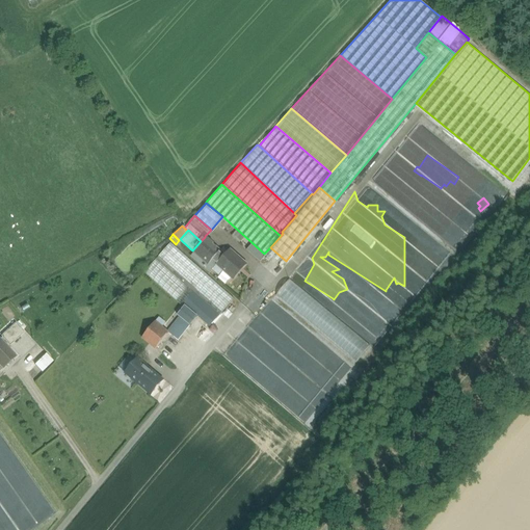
[(205,236),(205,237),(201,241),(192,250),(207,264),(212,257),(218,249),(205,236)]
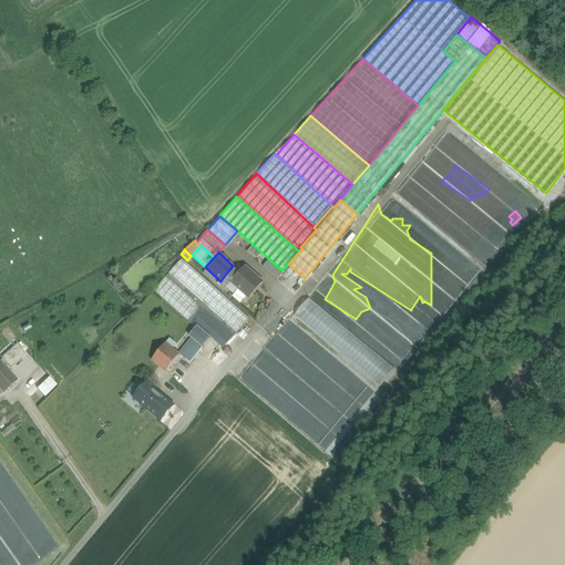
[(248,317),(181,257),(152,289),(219,349),(248,317)]
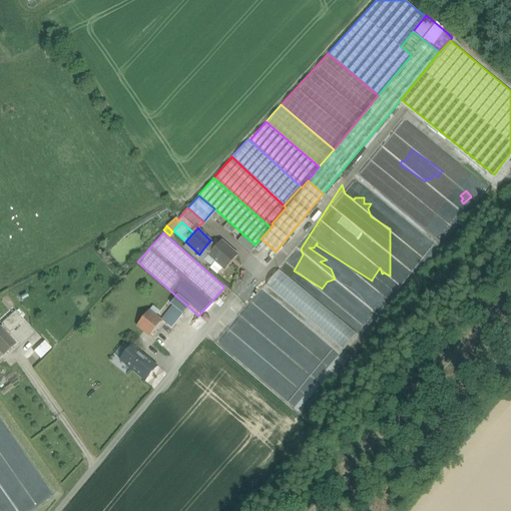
[(254,244),(243,234),(237,241),(249,251),(254,244)]
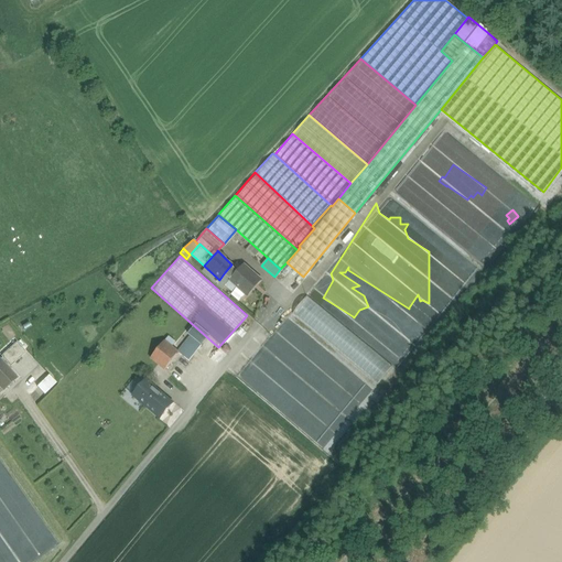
[(259,279),(241,263),(237,268),(231,265),(225,272),(236,283),(235,284),(245,294),(252,285),(251,284),(254,282),(256,283),(259,279)]
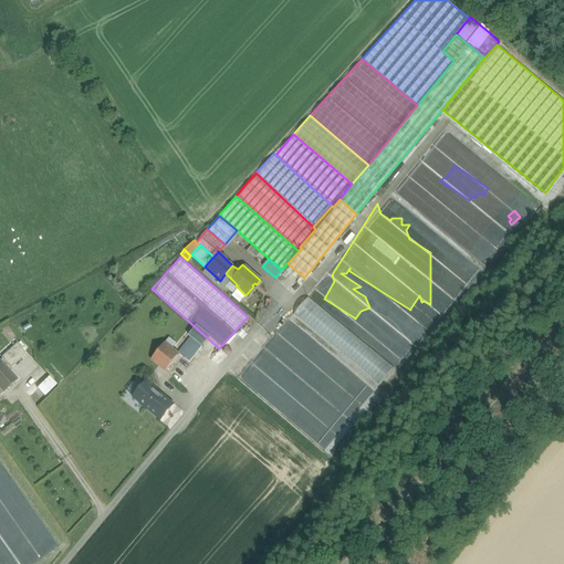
[(237,284),(226,273),(220,281),(205,267),(201,270),(221,288),(225,284),(231,291),(236,285),(237,284)]
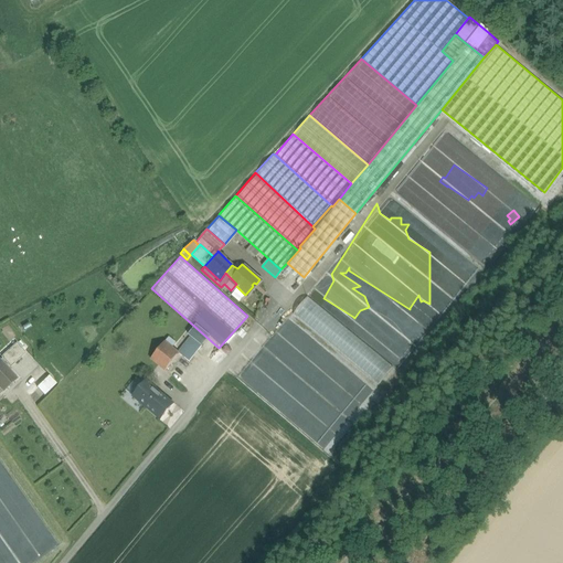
[(391,363),(304,294),(289,312),(376,381),(391,363)]
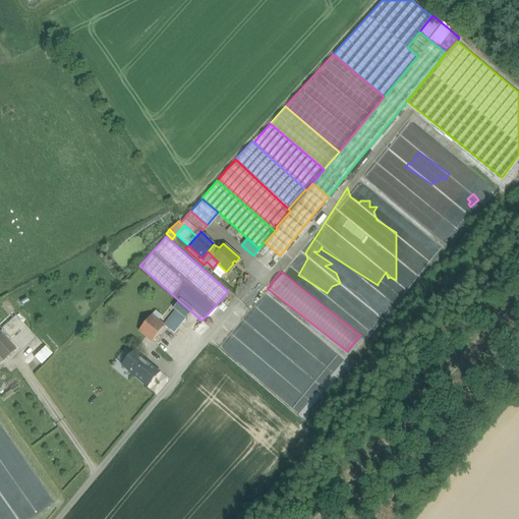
[(251,303),(218,346),(253,373),(289,381),(290,370),(287,370),(285,364),(293,361),(299,366),(304,360),(296,363),(293,353),(286,347),(288,335),(294,336),(297,331),(303,332),(304,327),(307,327),(308,324),(312,325),(303,318),(300,321),(269,296),(264,302),(261,302),(260,307),(257,302),(257,304),(251,303)]
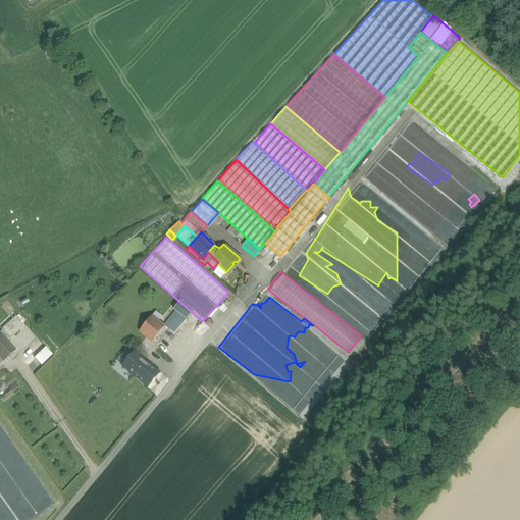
[(226,306),(220,301),(216,306),(222,311),(226,306)]
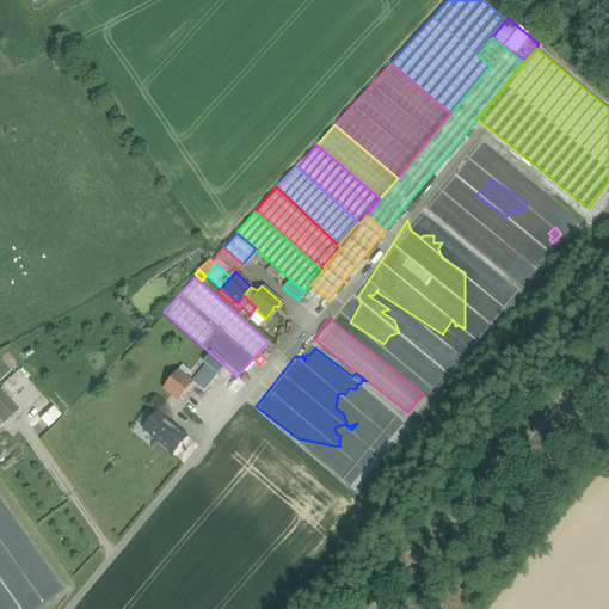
[(205,361),(190,379),(202,389),(217,370),(205,361)]
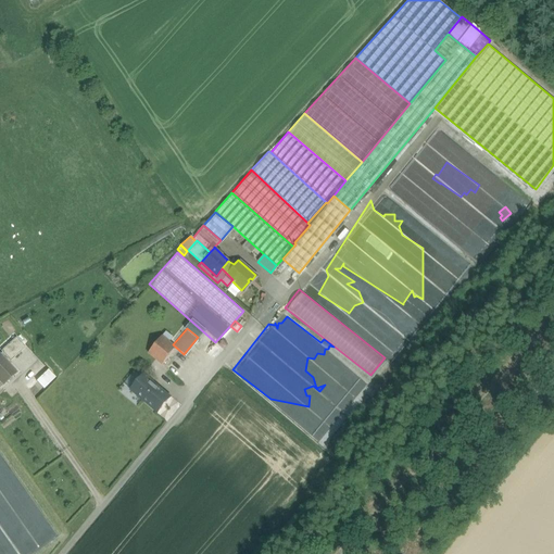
[(164,330),(161,335),(167,340),(171,336),(164,330)]
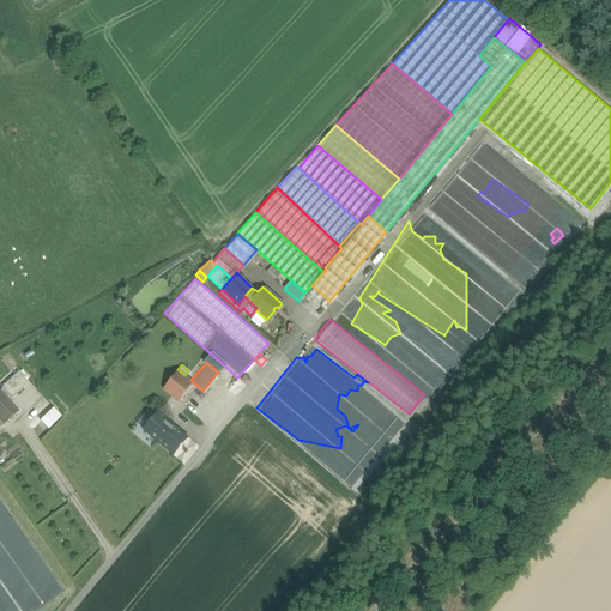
[(177,369),(162,388),(175,399),(191,380),(185,375),(177,369)]
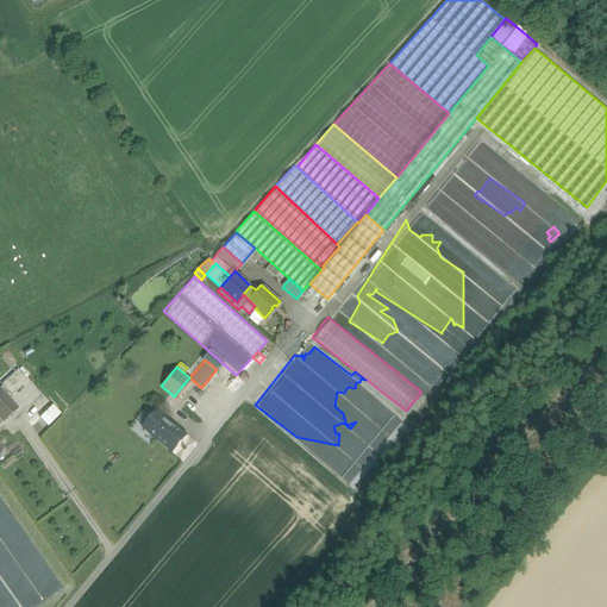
[(25,379),(16,368),(11,373),(20,383),(25,379)]
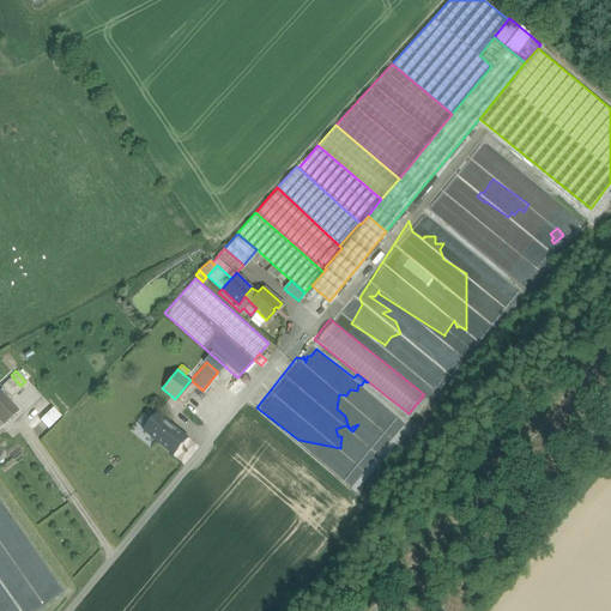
[(20,386),(11,375),(5,381),(14,392),(20,386)]
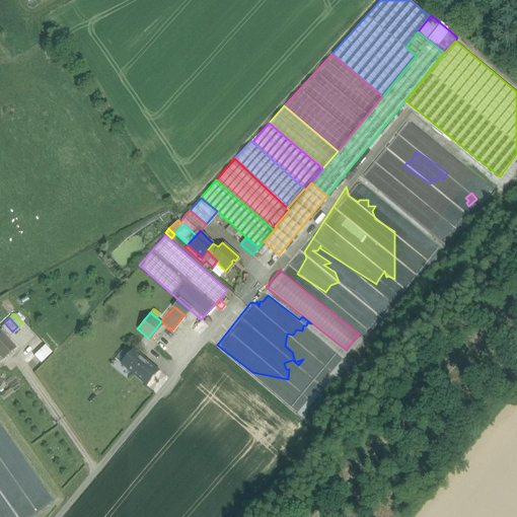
[(202,321),(194,330),(199,335),(207,324),(203,320),(202,321)]
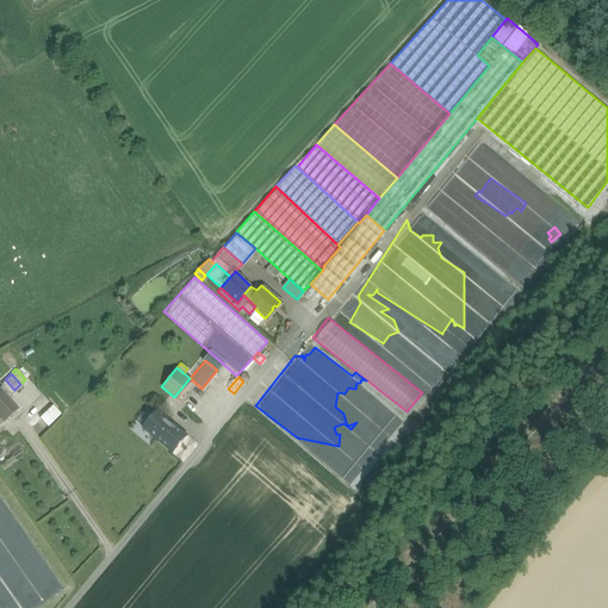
[(14,390),(5,379),(0,383),(0,385),(8,395),(14,390)]
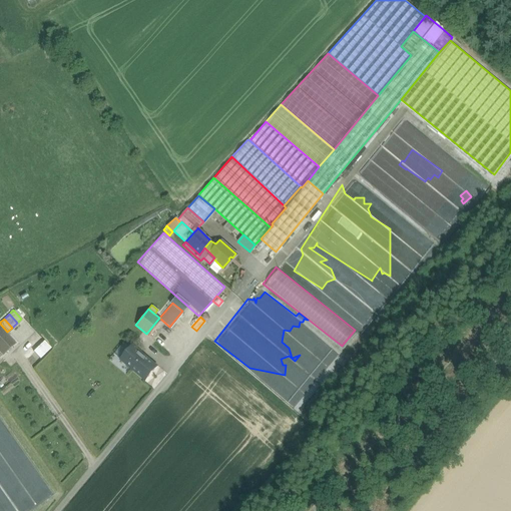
[(0,354),(13,342),(0,328),(0,354)]
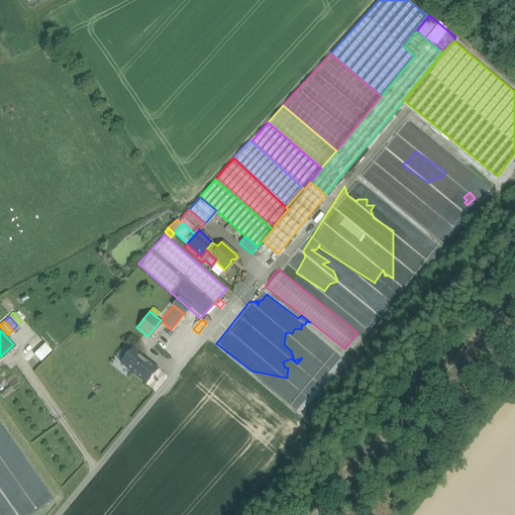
[(38,336),(26,346),(37,358),(48,348),(38,336)]
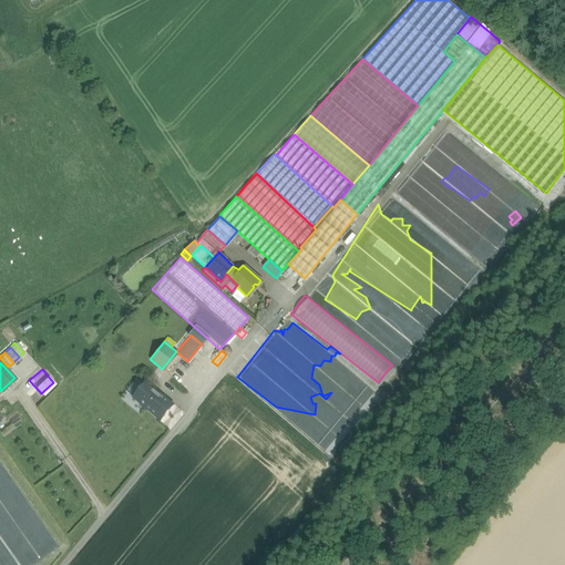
[(171,403),(144,381),(132,396),(160,418),(171,403)]
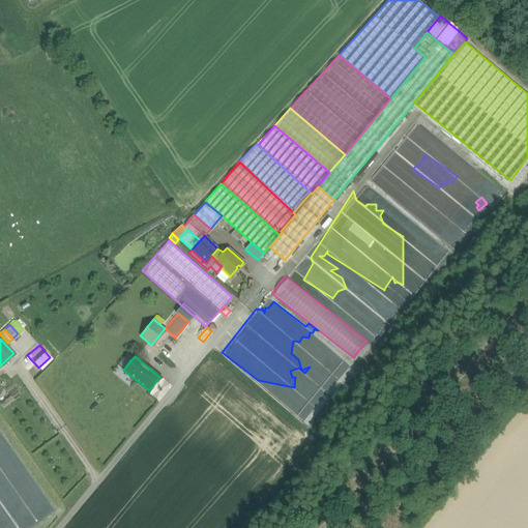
[(0,527),(22,527),(34,521),(32,517),(9,512),(10,506),(15,490),(5,488),(3,498),(0,497),(0,527)]
